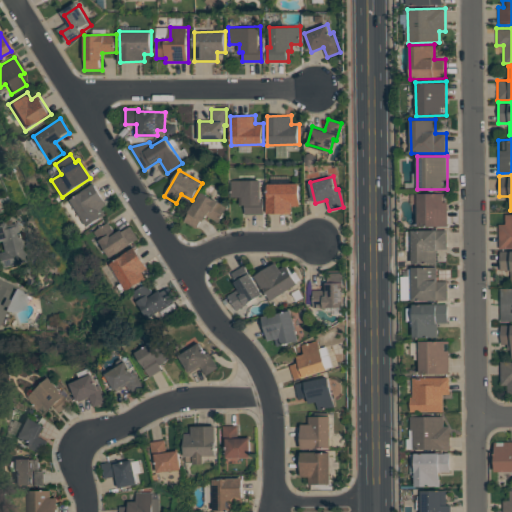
[(231,180),(261,180),(261,201),(263,201),(264,214),(245,215),(245,205),(242,205),(242,197),(231,198),(231,180)]
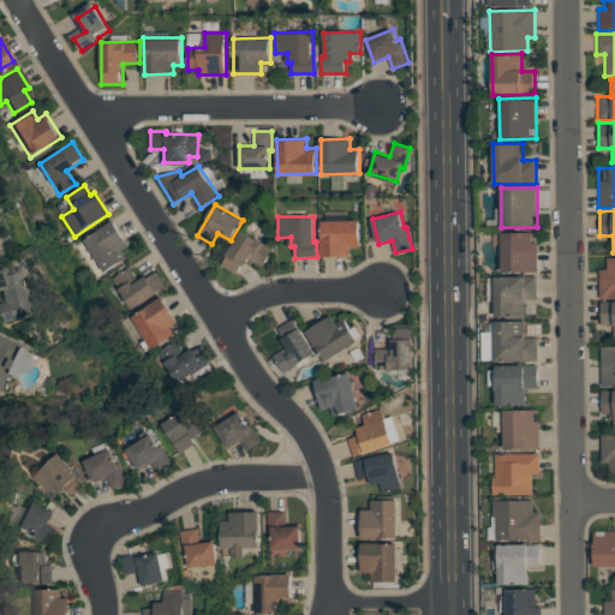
[(322,220),(360,220),(360,248),(351,248),(351,256),(322,256),(322,220)]
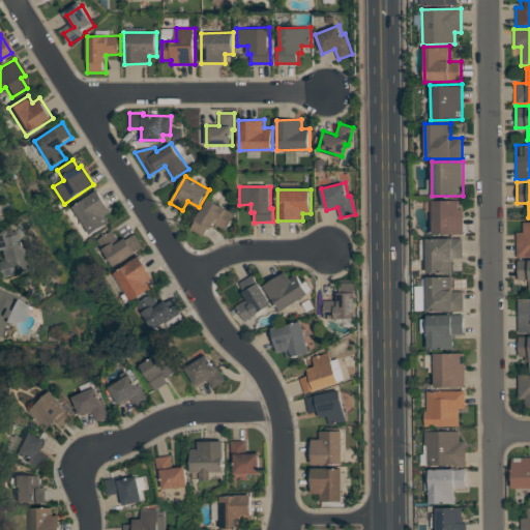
[(70,208),(97,190),(112,212),(105,216),(109,224),(89,236),(70,208)]
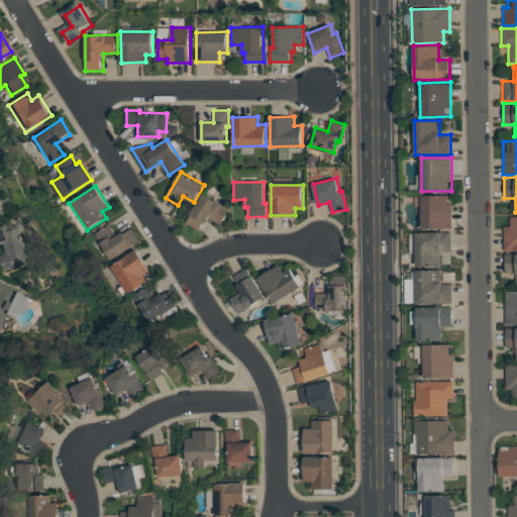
[(204,194),(229,210),(220,225),(209,218),(205,223),(203,222),(198,231),(185,223),(204,194)]
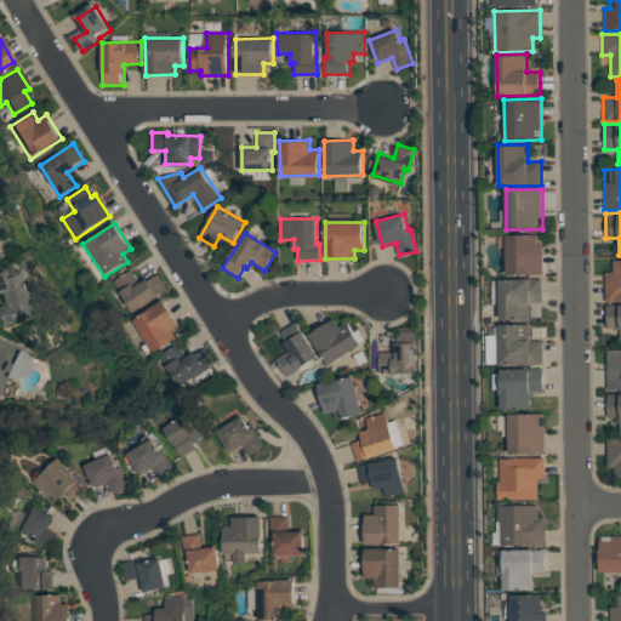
[(506,275),(505,233),(542,233),(542,275),(506,275)]
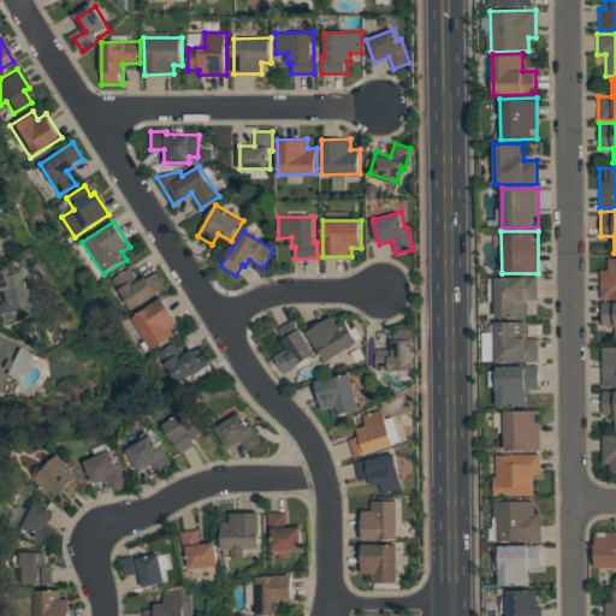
[(608,270),(608,258),(615,256),(615,298),(600,300),(599,270),(608,270)]
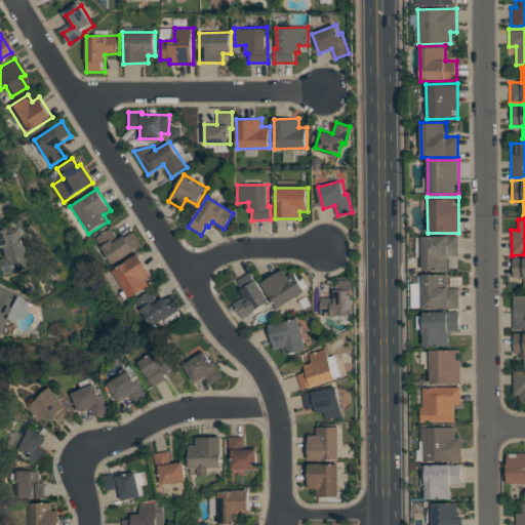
[(12,228),(24,269),(0,274),(0,228),(1,228),(1,231),(12,228)]
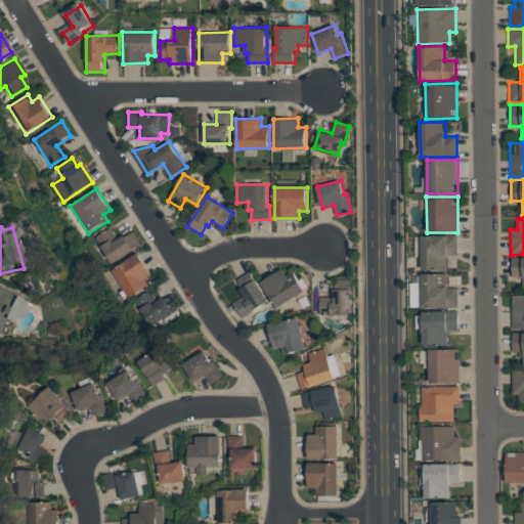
[(133,232),(141,245),(112,264),(94,238),(110,228),(118,239),(124,234),(126,237),(133,232)]
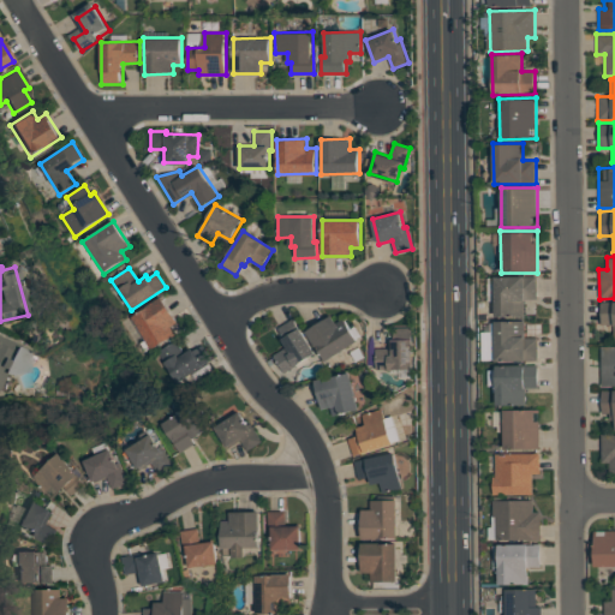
[(495,316),(495,275),(537,275),(537,299),(525,299),(525,316),(495,316)]
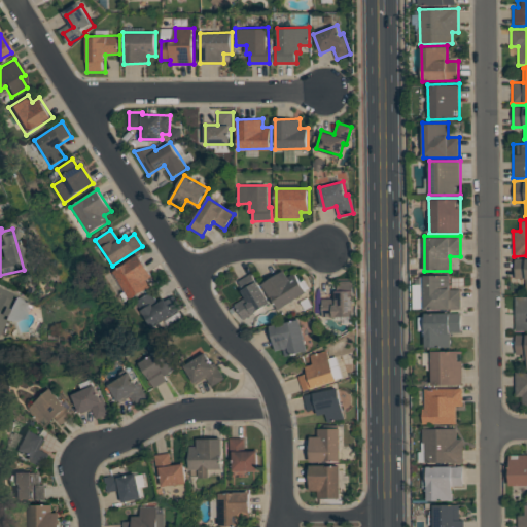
[(138,254),(152,277),(145,281),(148,286),(131,296),(113,270),(138,254)]
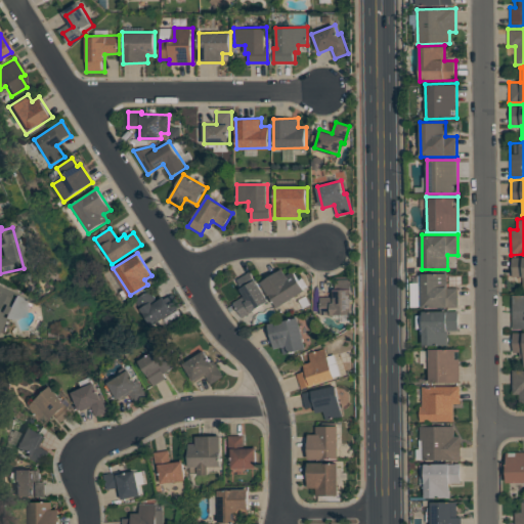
[(512,256),(523,256),(523,276),(512,276),(512,256)]
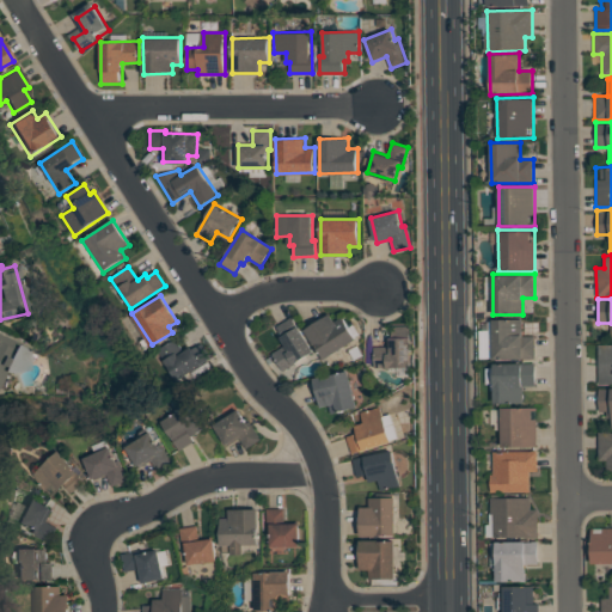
[(343,317),(357,338),(325,359),(306,330),(330,313),(336,322),(343,317)]
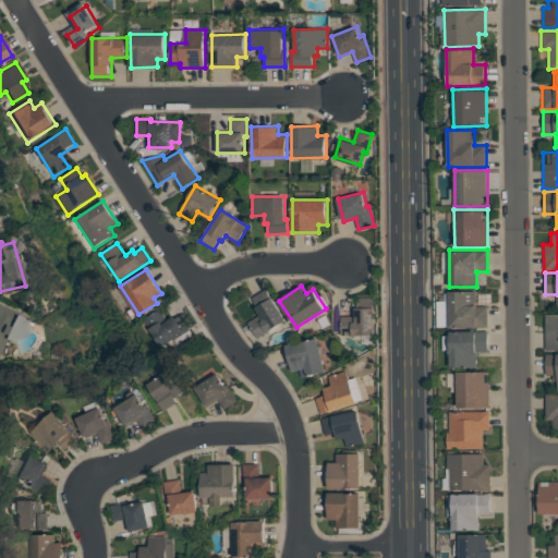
[(267,289),(287,319),(258,338),(247,323),(261,314),(251,300),(267,289)]
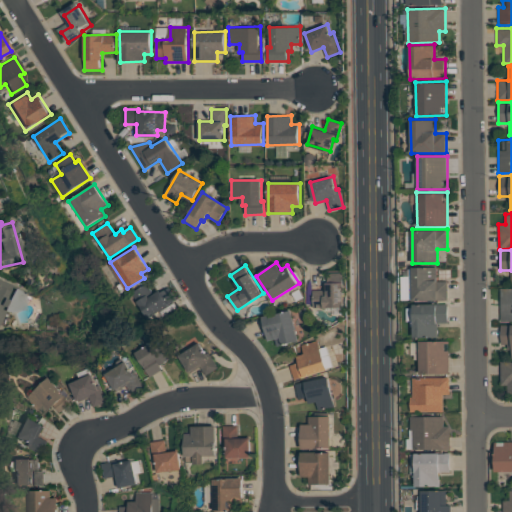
[(437,267),(437,281),(448,281),(448,300),(412,300),(412,267),(437,267)]
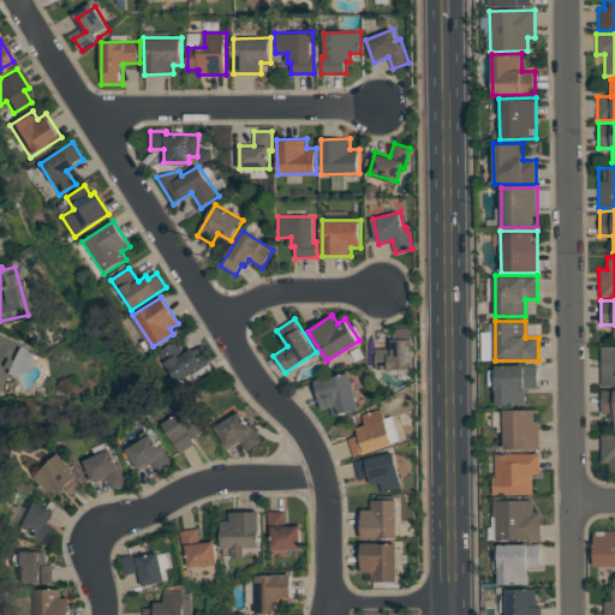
[(392,328),(412,328),(413,369),(377,370),(376,348),(392,348),(392,328)]
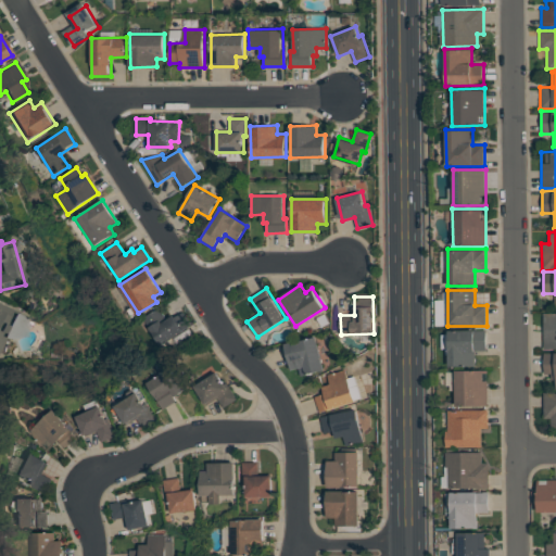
[(0,304),(34,321),(29,329),(23,335),(5,340),(0,350),(0,304)]
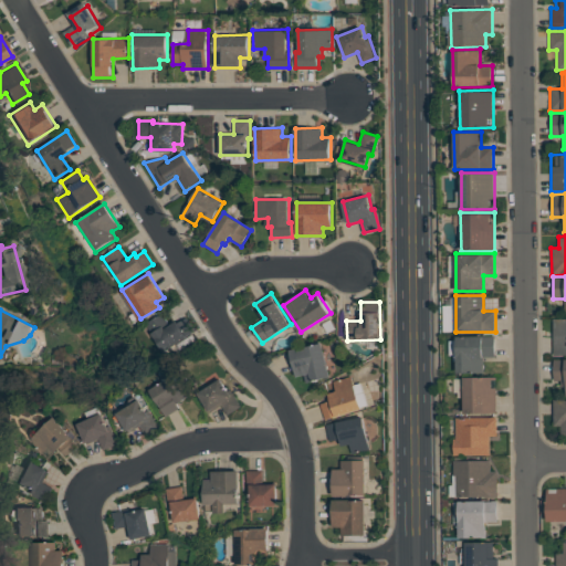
[(186,316),(196,333),(164,353),(145,324),(161,314),(169,326),(186,316)]
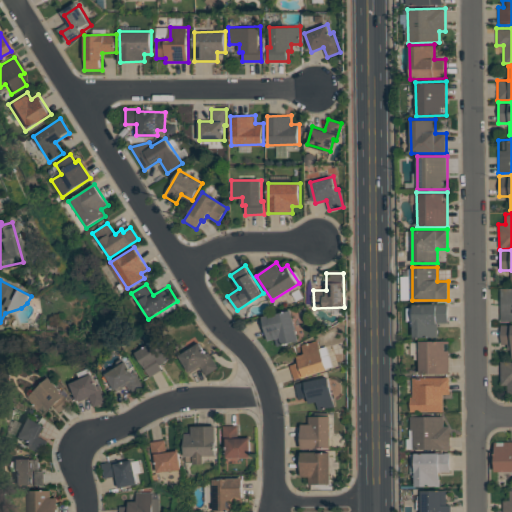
[(500,288),(511,287),(511,321),(500,321),(500,288)]
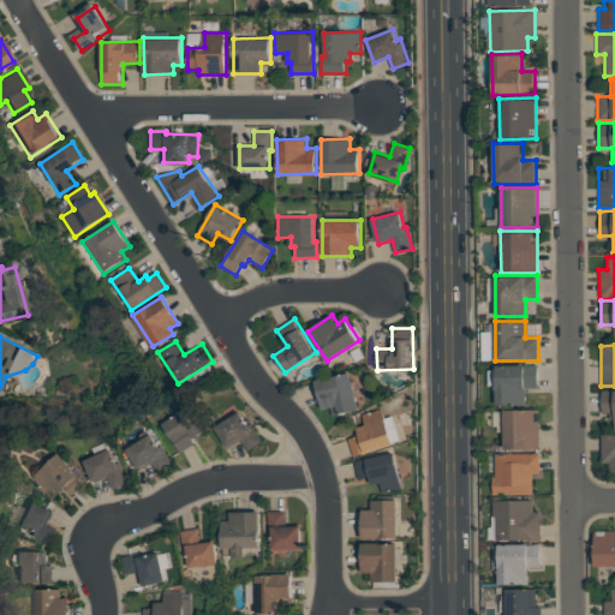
[(496,365),(538,364),(538,388),(526,388),(526,405),(496,405),(496,365)]
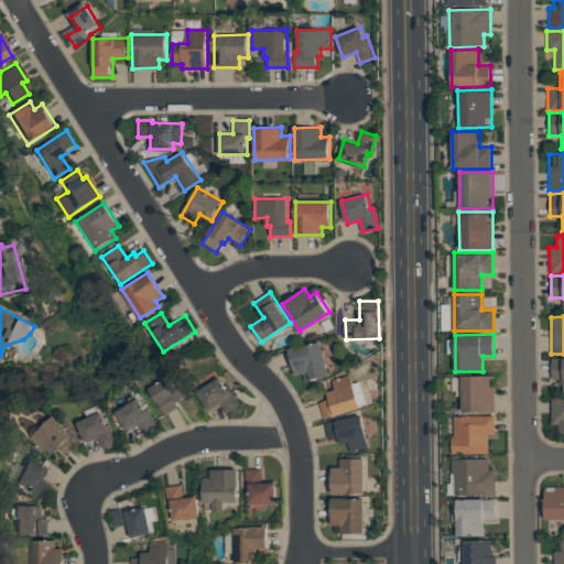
[(290,349),(322,340),(329,375),(305,381),(303,372),(296,375),(290,349)]
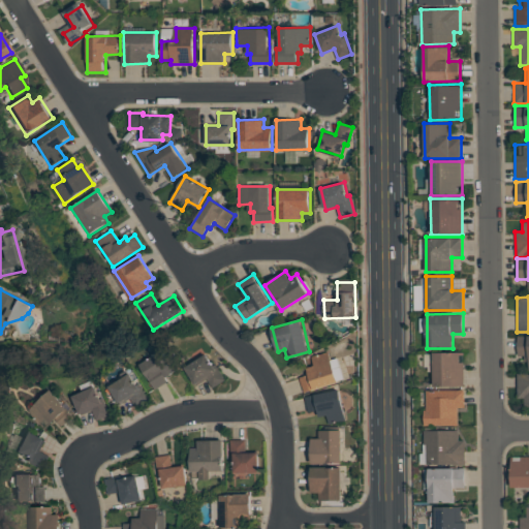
[(517,336),(528,335),(528,363),(517,363),(517,336)]
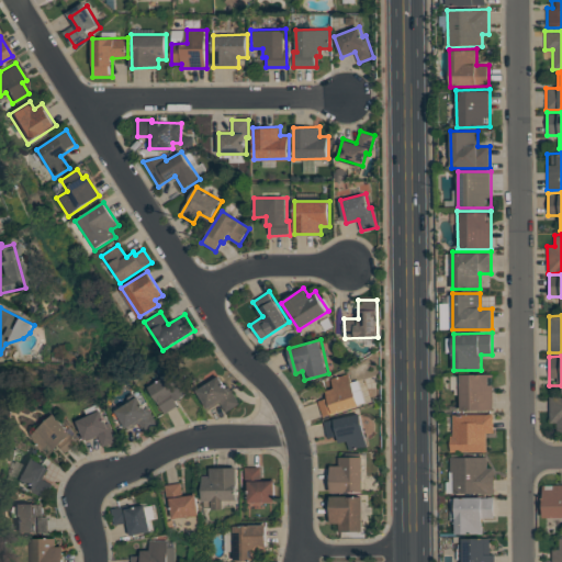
[(172,371),(187,394),(175,402),(178,406),(166,414),(149,386),(164,378),(163,377),(172,371)]
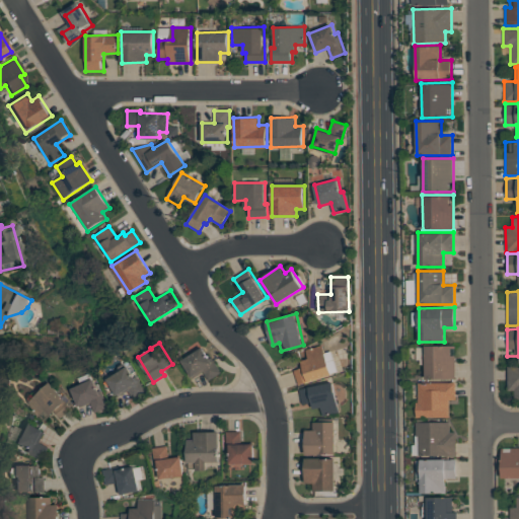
[(307,350),(322,345),(331,374),(299,383),(295,370),(304,367),(302,361),(309,359),(307,350)]
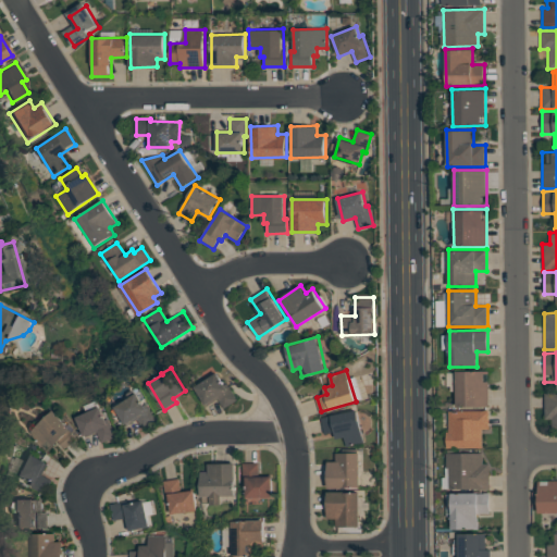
[(457,371),(489,371),(489,407),(456,407),(457,371)]
